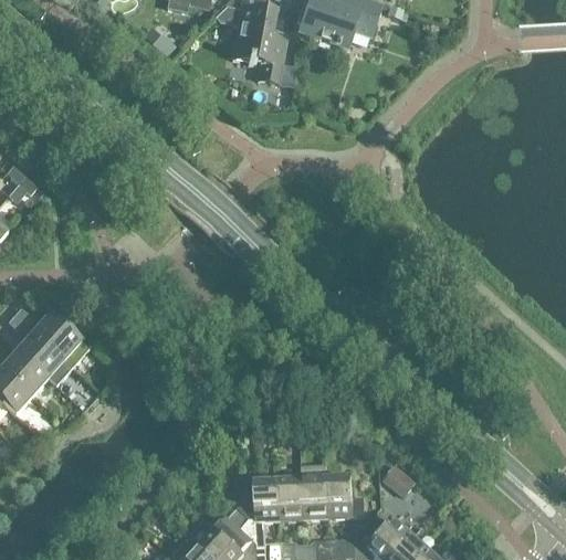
[(369,34),(380,4),(367,0),(346,0),(344,7),(323,0),(308,0),(297,32),(337,45),(341,35),(349,38),(352,29),(369,34)]
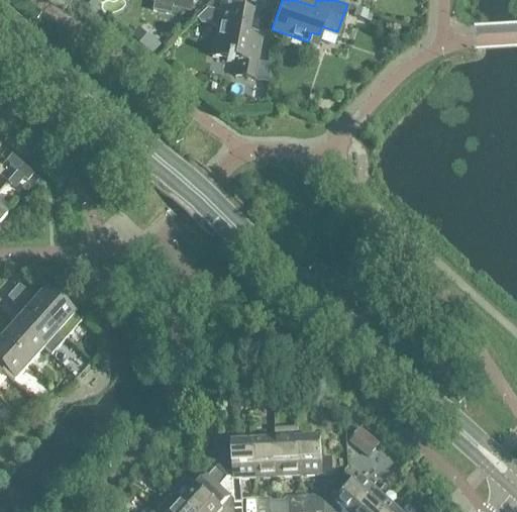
[(252,75),(261,36),(246,33),(250,11),(220,5),(220,7),(205,4),(195,13),(201,20),(217,23),(211,52),(239,58),(237,72),(252,75)]
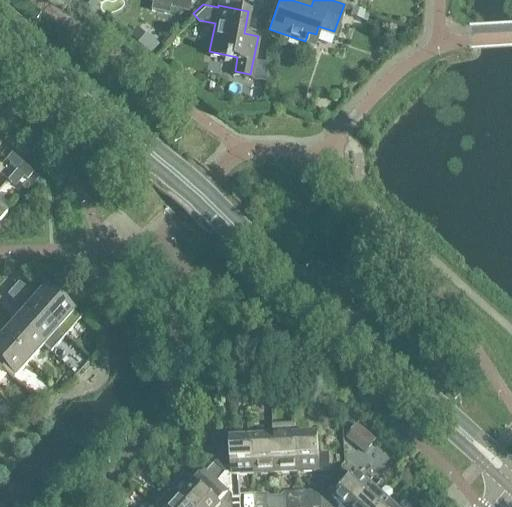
[(16,166),(22,159),(11,149),(5,156),(16,166)]
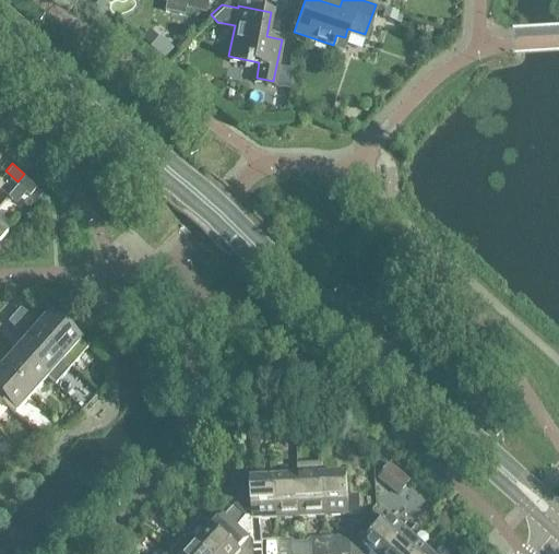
[(28,191),(35,185),(24,174),(18,181),(28,191)]
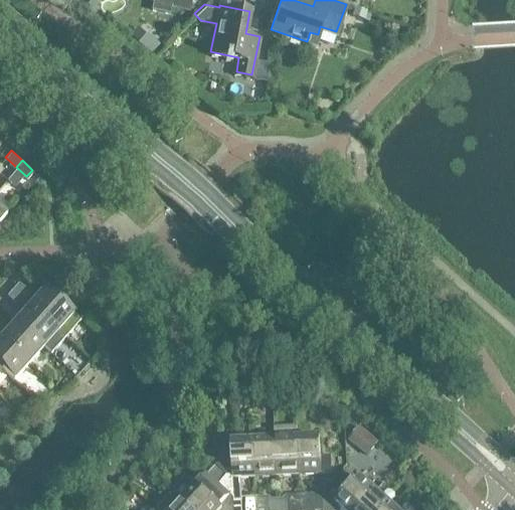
[(29,290),(18,280),(12,288),(23,297),(29,290)]
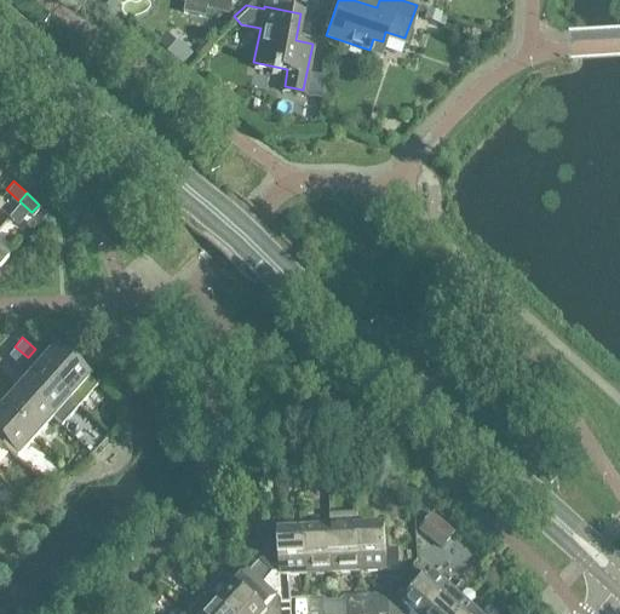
[(87,374),(53,344),(35,365),(69,395),(87,374)]
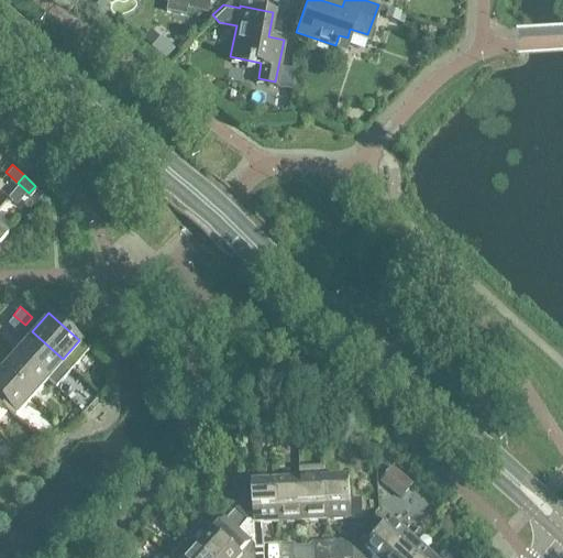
[(25,325),(13,315),(8,320),(19,331),(25,325)]
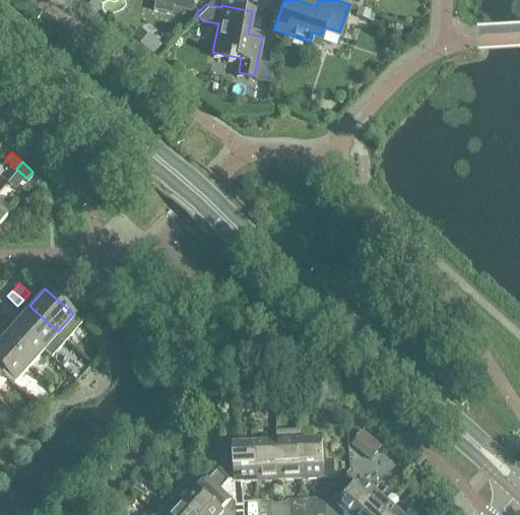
[(58,331),(29,306),(15,322),(43,347),(58,331)]
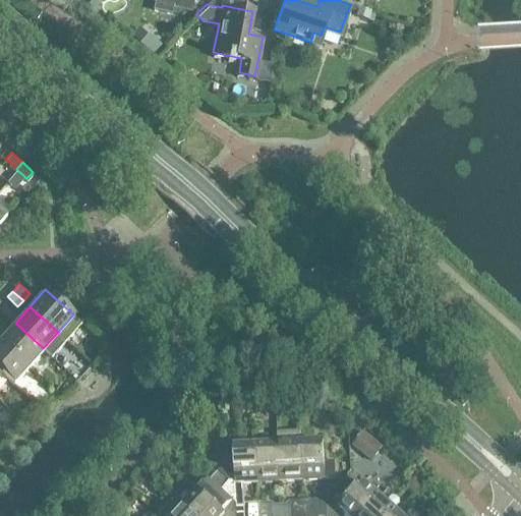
[(43,348),(15,323),(0,339),(29,364),(43,348)]
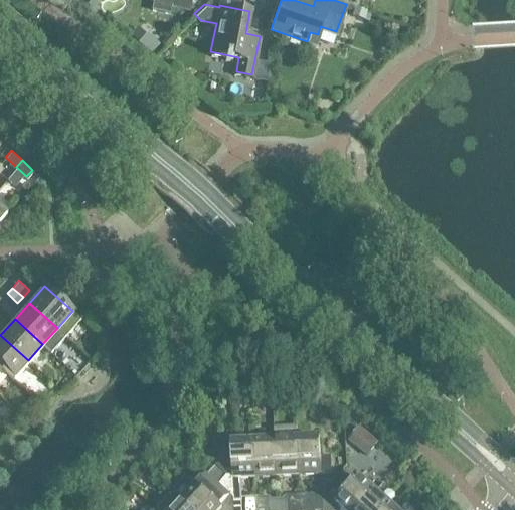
[(28,360),(0,335),(0,364),(13,376),(28,360)]
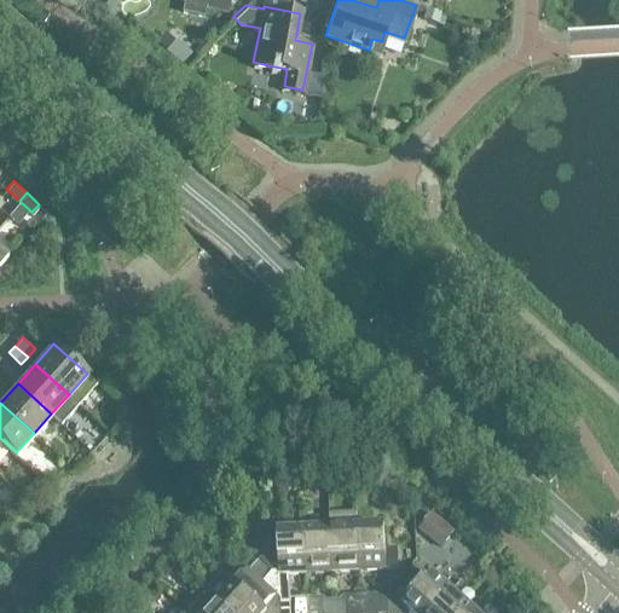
[(16,452),(0,438),(0,439),(16,454),(16,452)]
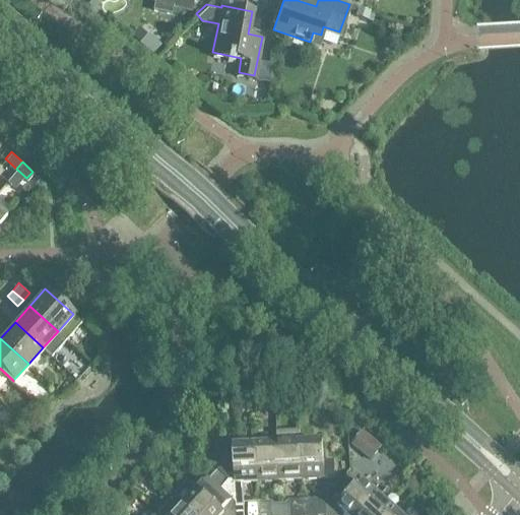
[(275,428),(276,440),(278,476),(301,475),(299,439),(300,439),(299,427),(275,428)]
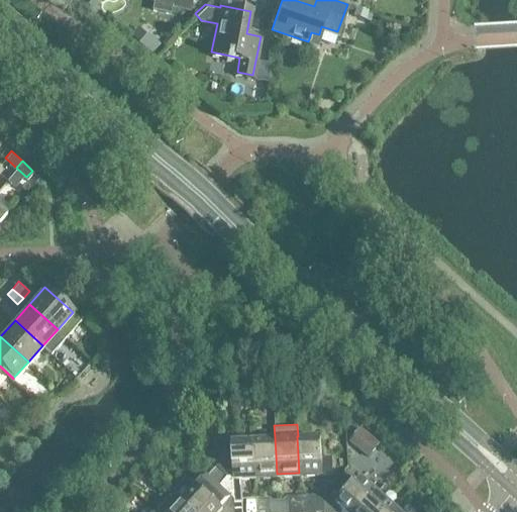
[(362,449),(374,435),(360,424),(348,437),(362,449)]
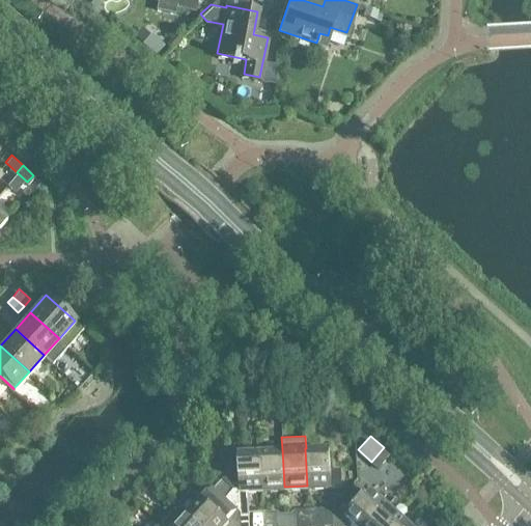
[(329,447),(306,448),(305,448),(307,486),(341,483),(340,467),(330,467),(329,447)]
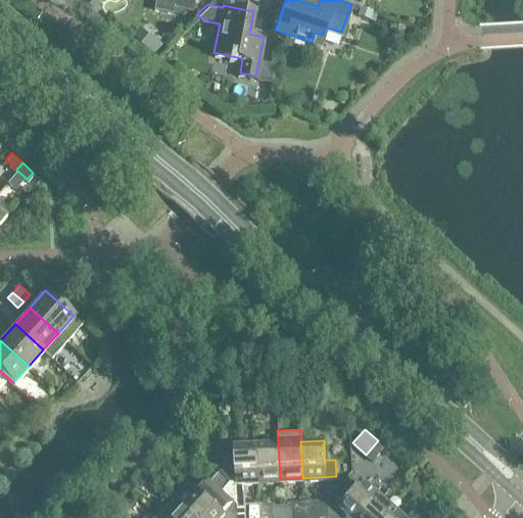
[(372,460),(385,446),(378,440),(366,455),(372,460)]
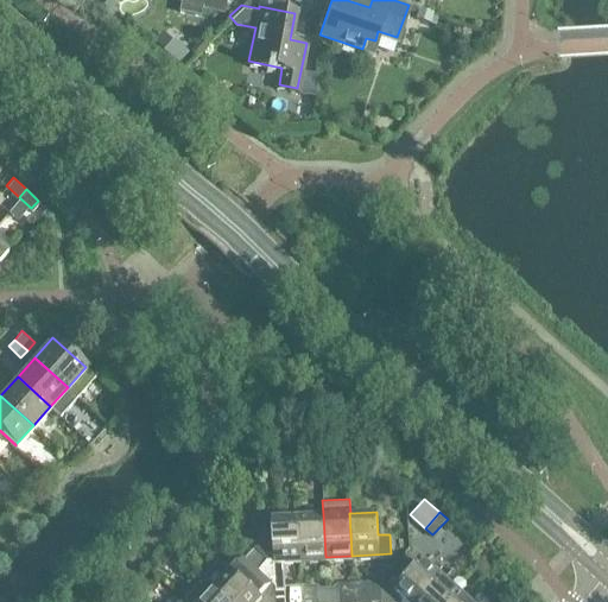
[(323,514),(298,515),(301,558),(325,557),(323,514)]
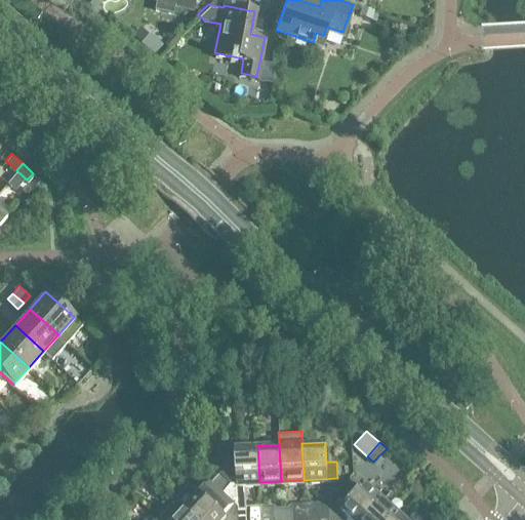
[(236,483),(237,504),(237,507),(237,509),(238,519),(246,519),(244,483),(259,482),(257,445),(234,446),(236,483)]
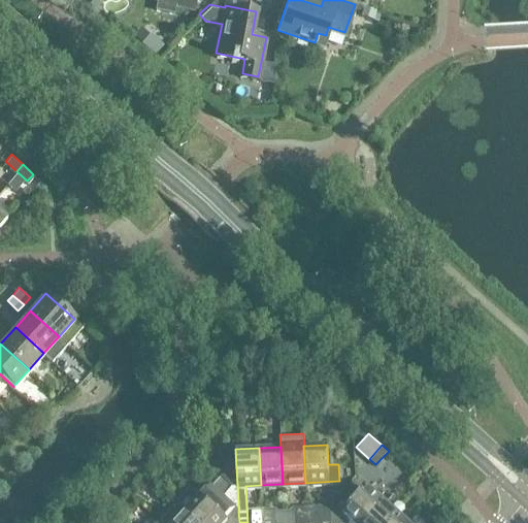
[(342,476),(354,476),(353,461),(341,462),(342,476)]
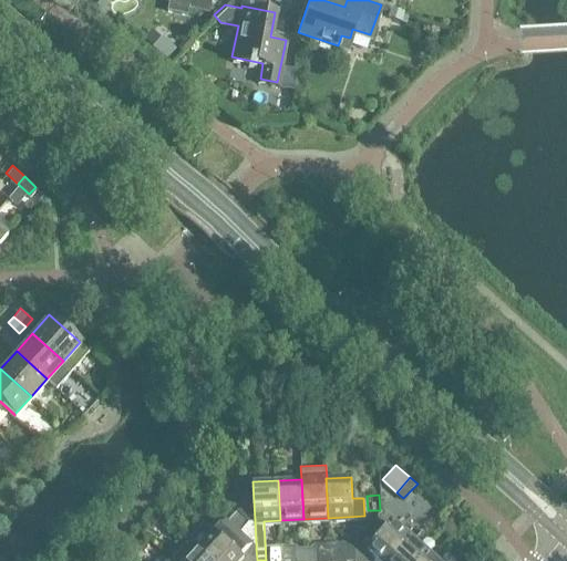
[(152,507),(143,517),(150,522),(158,512),(152,507)]
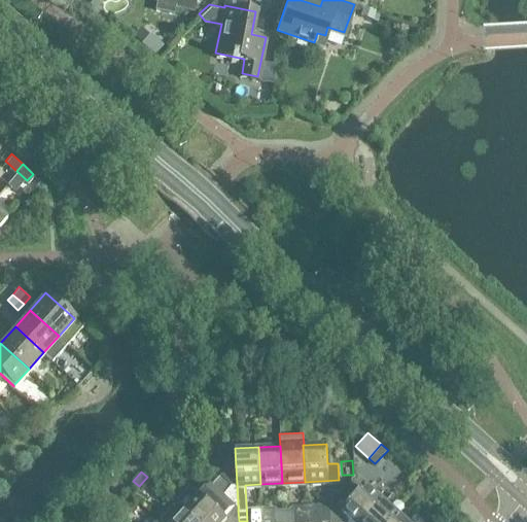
[(219,474),(212,482),(223,492),(231,484),(219,474)]
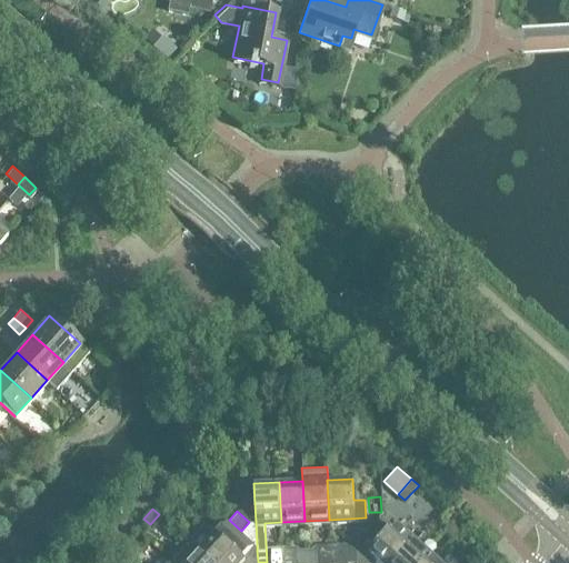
[(206,523),(189,542),(212,562),(241,562),(246,559),(245,552),(257,551),(257,549),(257,545),(241,532),(241,531),(229,520),(229,521),(227,519),(216,532),(206,523)]
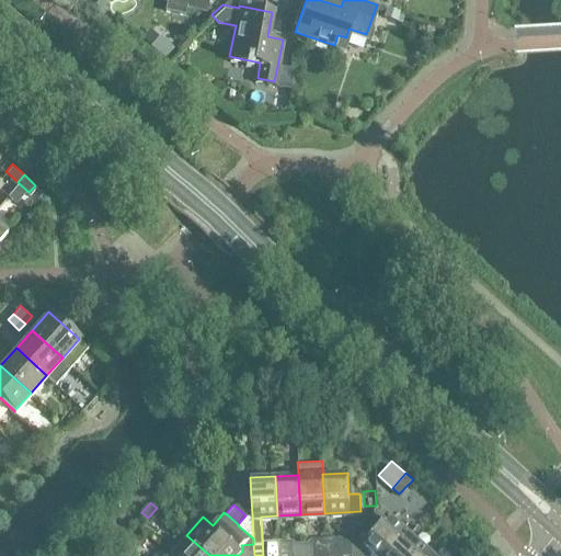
[(365,545),(376,555),(388,555),(410,532),(391,515),(365,545)]
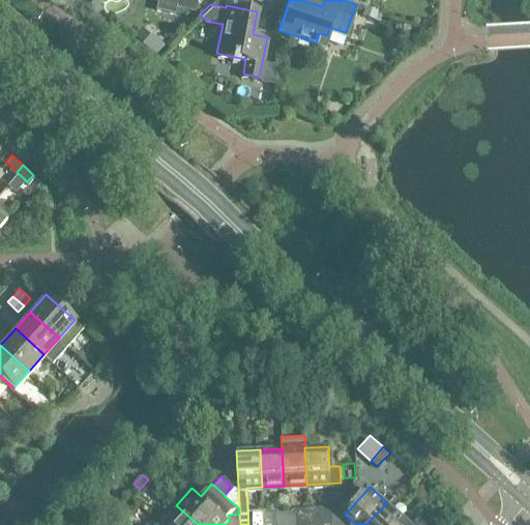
[(387,502),(366,524),(396,524),(404,518),(387,502)]
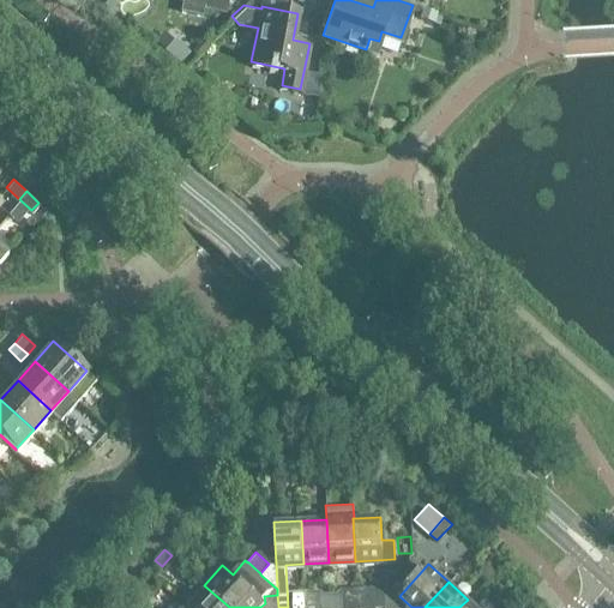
[(229,607),(204,585),(186,605),(190,607),(229,607)]
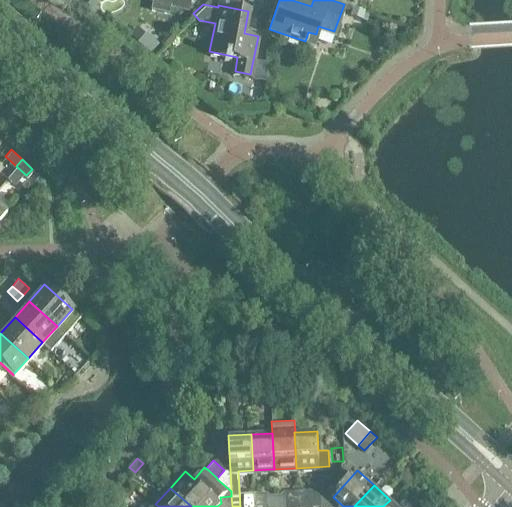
[(312,505),(321,505),(320,490),(315,490),(312,493),(312,505)]
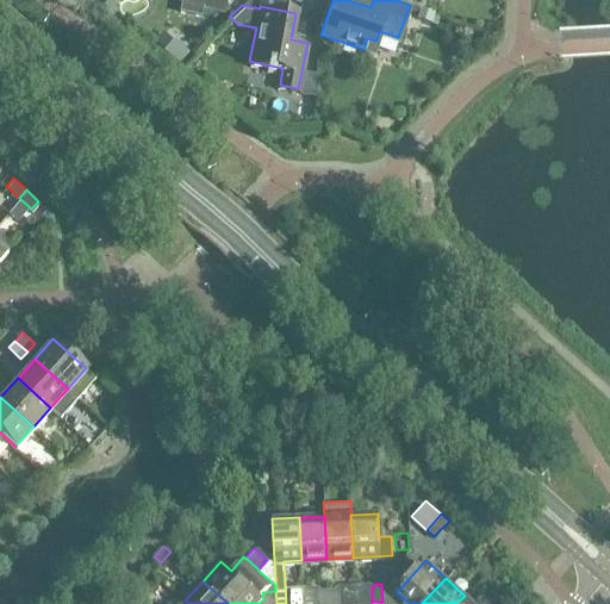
[(325,603),(329,603),(329,586),(318,586),(319,603),(325,603)]
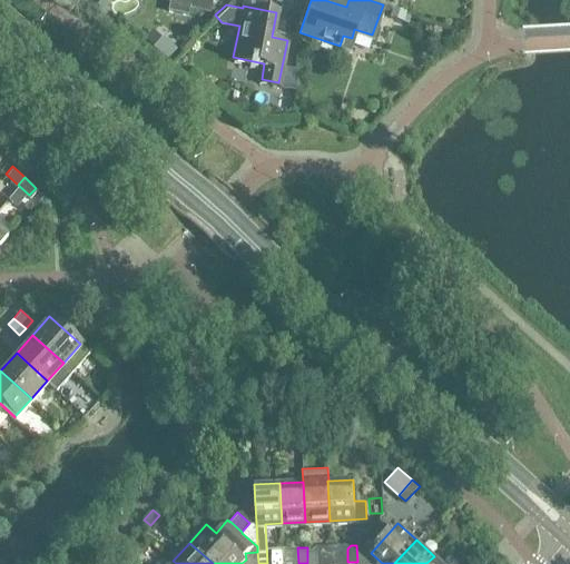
[(307,563),(316,563),(316,551),(312,547),(307,547),(307,563)]
